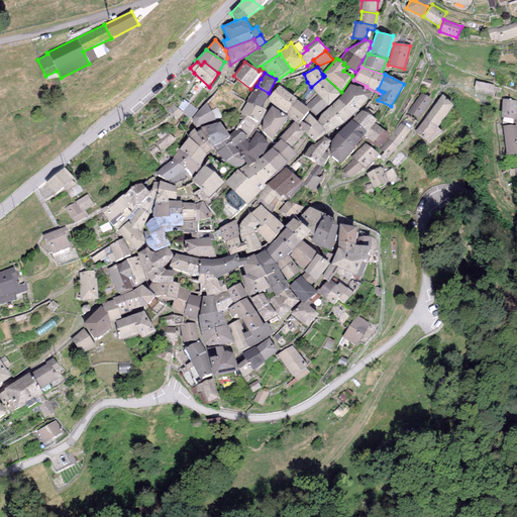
[(340,94),(323,77),(311,87),(317,95),(328,106),(340,94)]
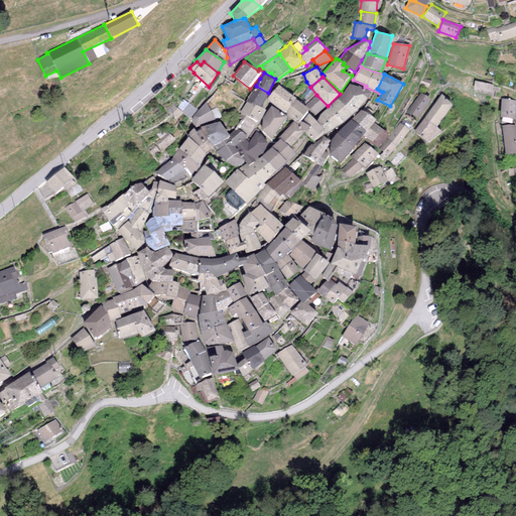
[(493,85),(475,82),(474,89),(492,92),(493,85)]
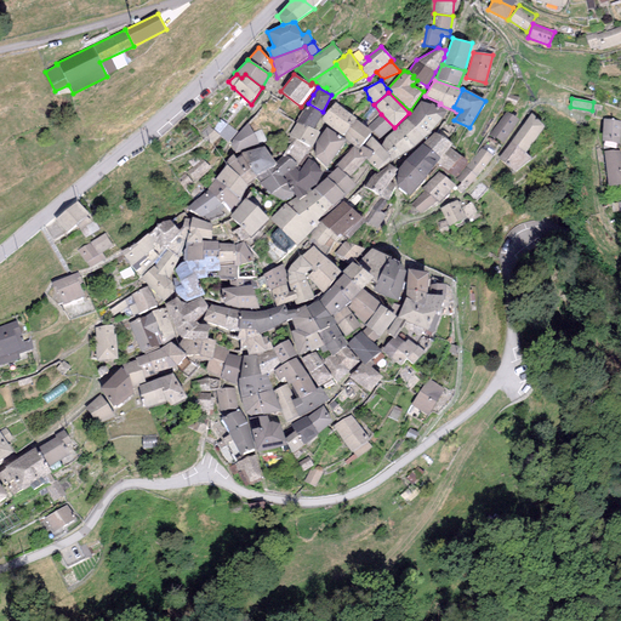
[(320,119),(342,136),(355,119),(357,118),(336,102),(320,119)]
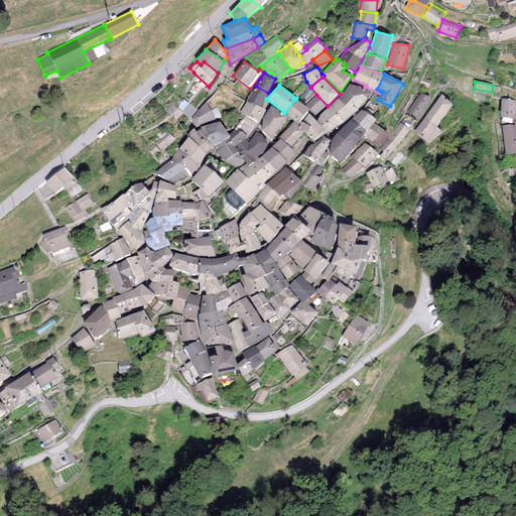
[(351,85),(338,99),(353,115),(363,107),(371,93),(361,87),(351,85)]
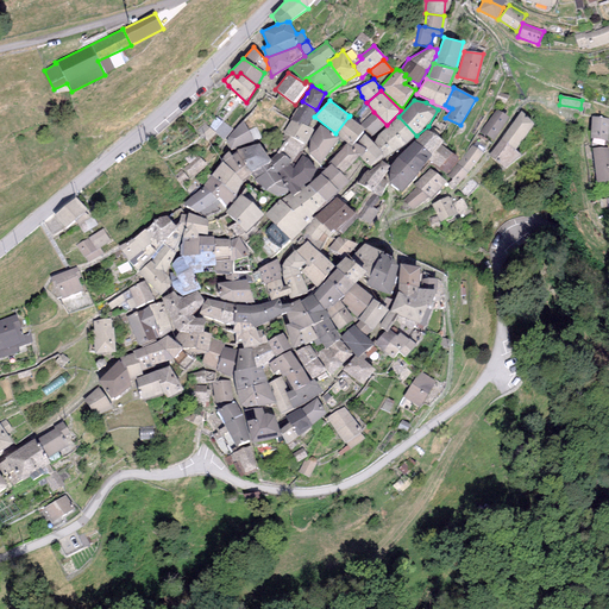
[(308,127),(316,110),(302,101),(289,119),(290,120),(308,127)]
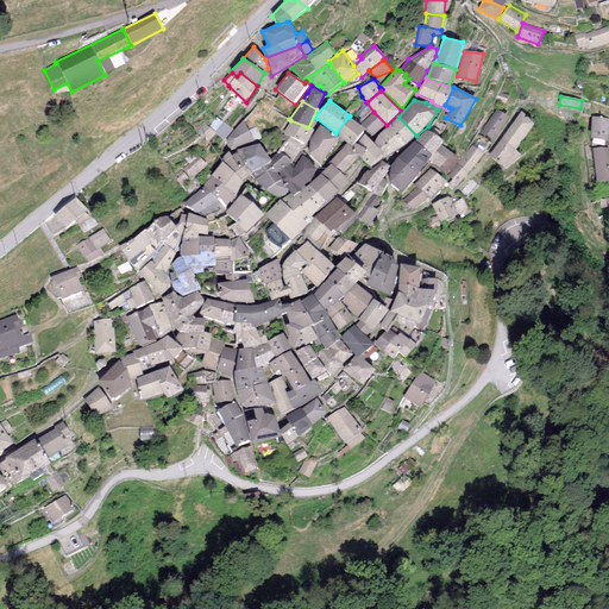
[(509,119),(496,108),(478,133),(493,143),(509,119)]
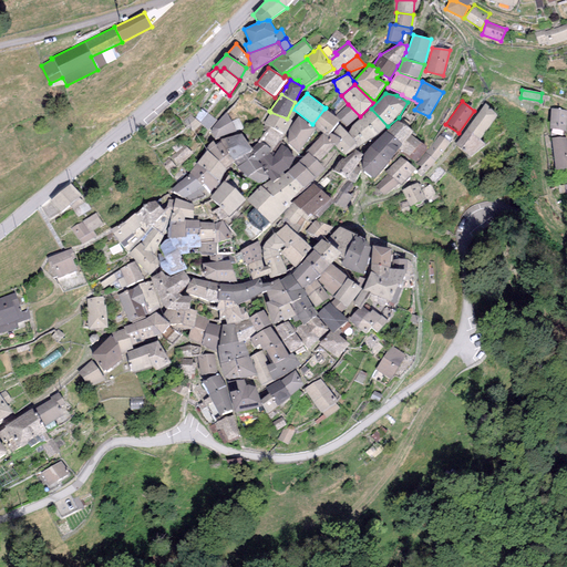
[(497,115),(485,103),(466,130),(480,140),(497,115)]
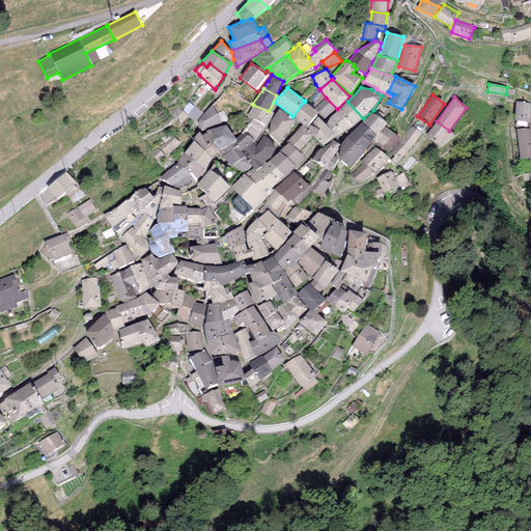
[(337,109),(326,98),(313,109),(317,112),(325,119),(337,109)]
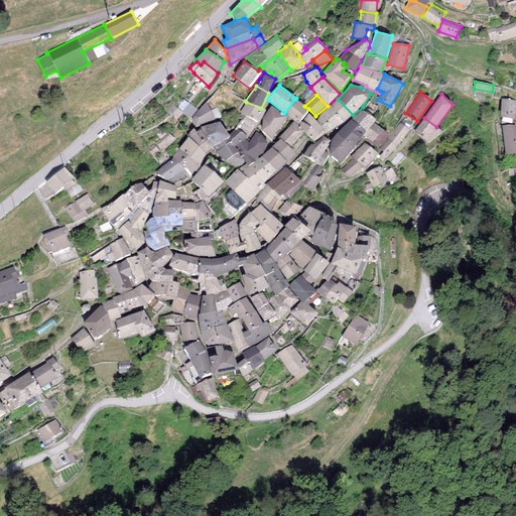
[(304,106),(295,99),(284,113),(294,121),(296,123),(308,109),(304,106)]
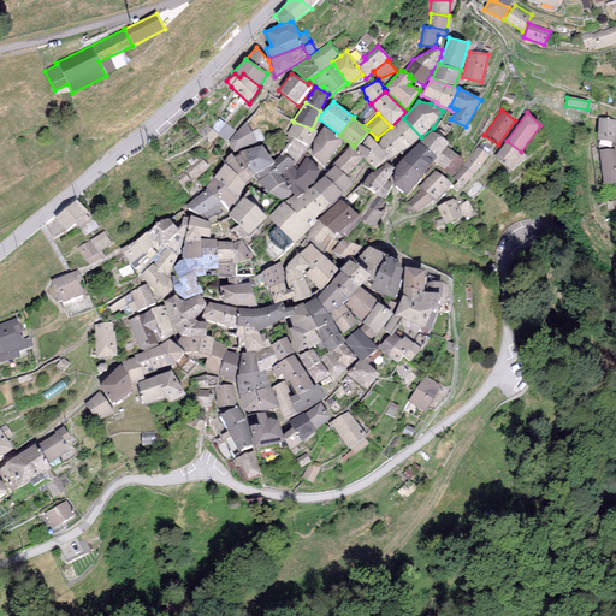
[(421,137),(403,118),(381,137),(378,144),(379,146),(388,159),(389,160),(407,149),(421,137)]
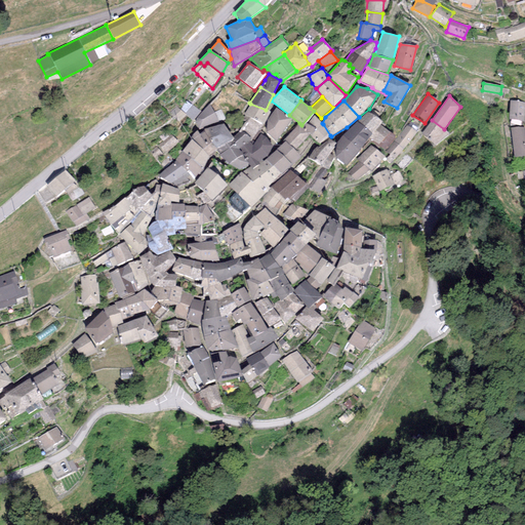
[(188,102),(180,110),(193,121),(200,111),(188,102)]
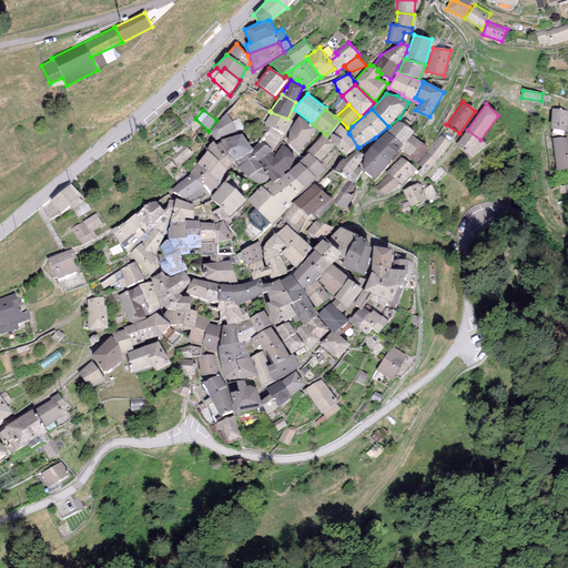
[(567,110),(551,110),(550,130),(567,130),(567,110)]
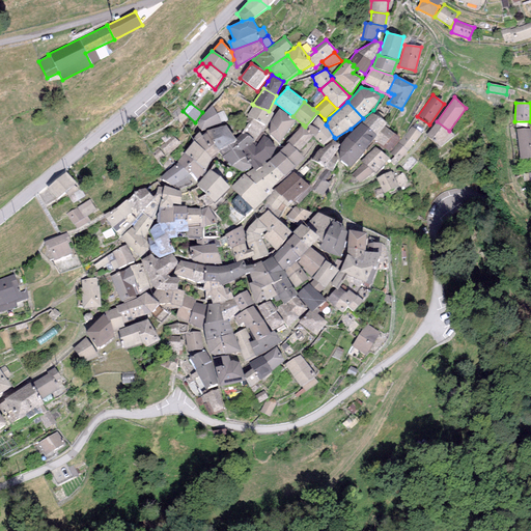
[(221,123),(212,105),(198,121),(198,122),(197,123),(197,126),(198,128),(199,129),(200,129),(201,131),(221,123)]
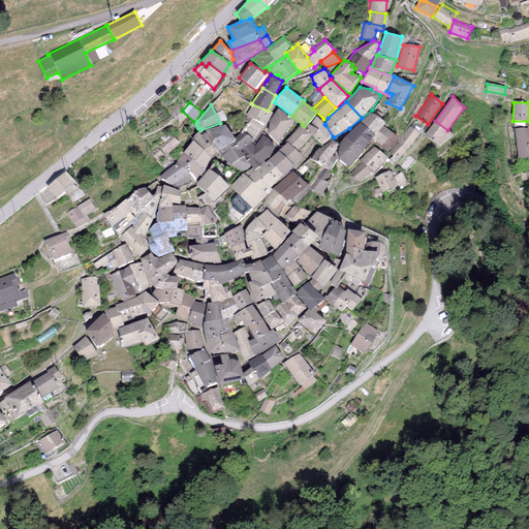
[(246,116),(251,119),(266,126),(273,113),(268,111),(252,104),(246,116)]
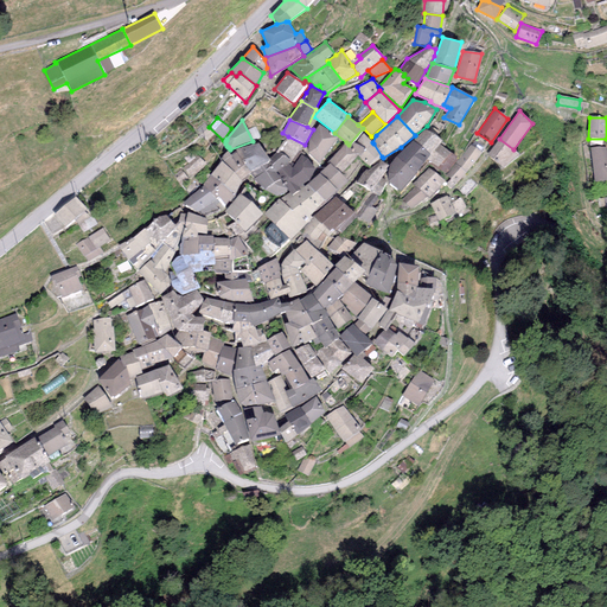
[(208,140),(215,134),(203,122),(197,129),(208,140)]
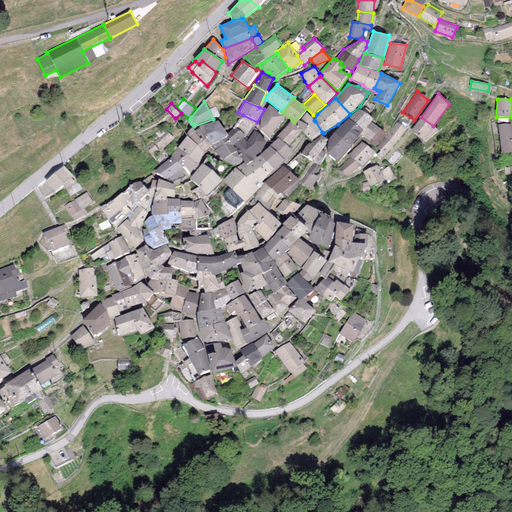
[(285,116),(269,105),(260,118),(259,129),(269,138),(285,116)]
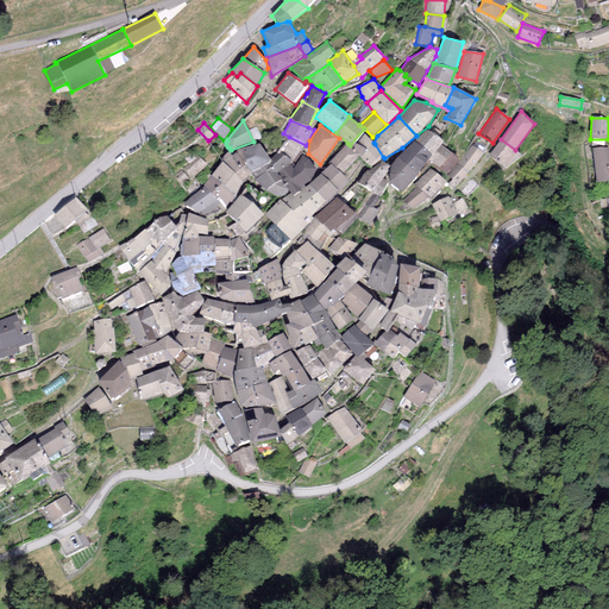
[(414,140),(431,156),(441,145),(444,142),(426,130),(414,140)]
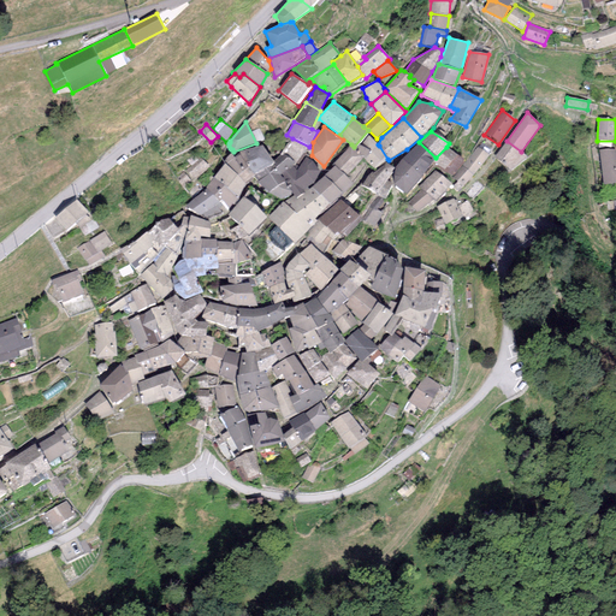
[(355,148),(363,158),(379,146),(378,144),(369,135),(355,148)]
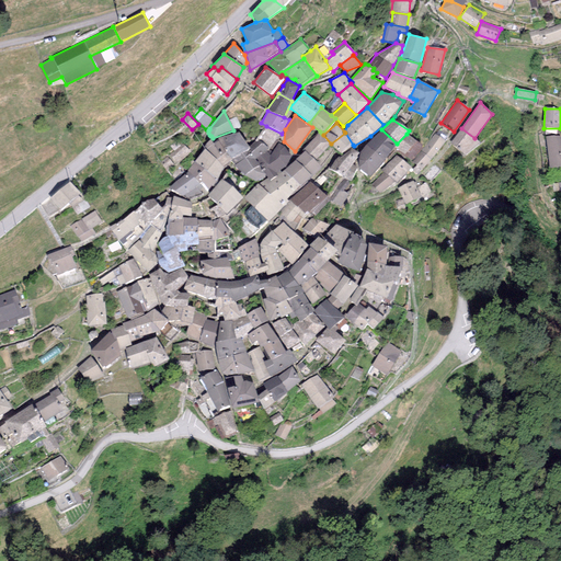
[(272,151),(282,134),(266,126),(255,140),(256,141),(259,140),(272,151)]
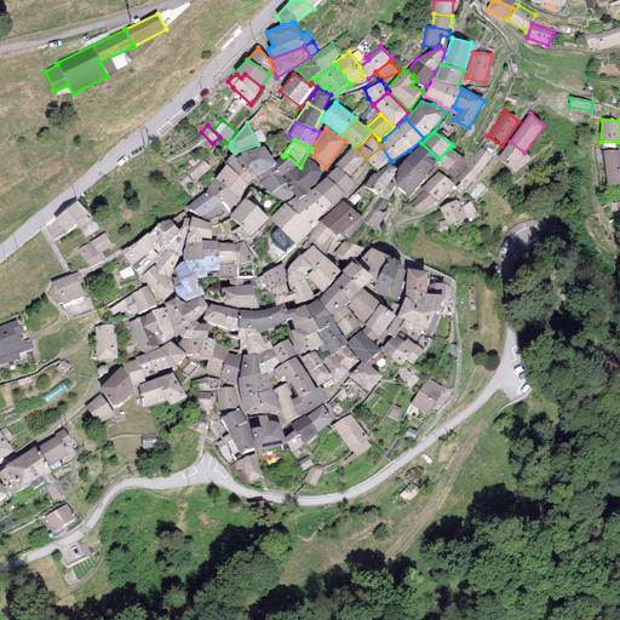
[(532,160),(524,153),(510,142),(498,158),(515,172),(532,160)]
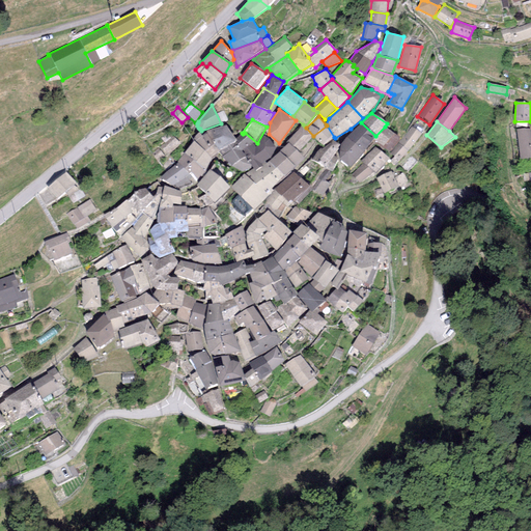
[(375,136),(361,122),(347,137),(364,151),(372,139),(375,136)]
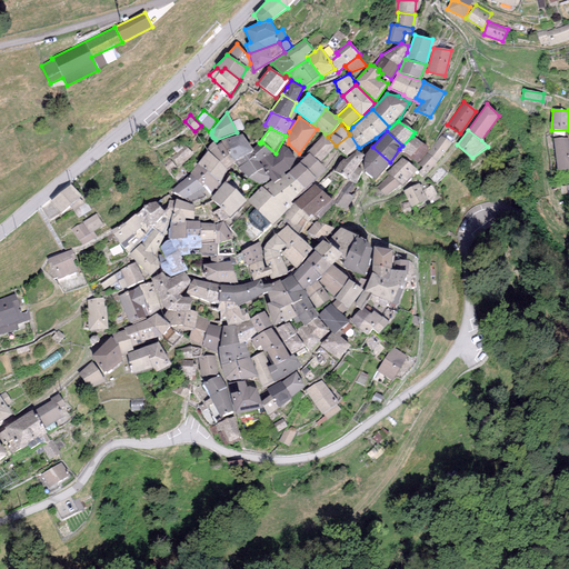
[(327,136),(325,133),(307,152),(308,155),(309,153),(326,168),(340,150),(336,146),(328,137),(327,136)]
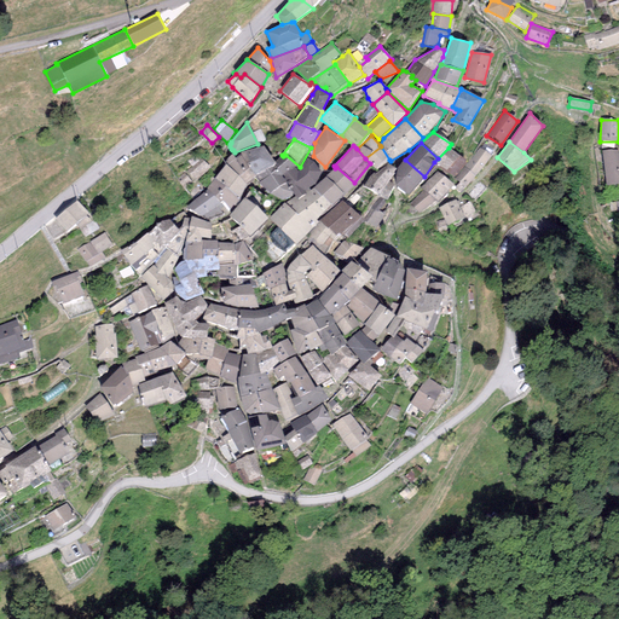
[(265,146),(241,152),(241,155),(235,158),(232,154),(224,161),(225,165),(247,185),(254,179),(256,177),(255,175),(273,165),(276,163),(275,161),(265,146)]
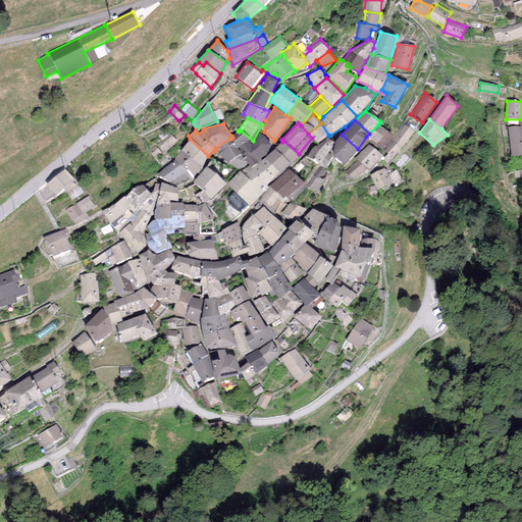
[(318,143),(328,135),(321,123),(308,134),(312,138),(318,143)]
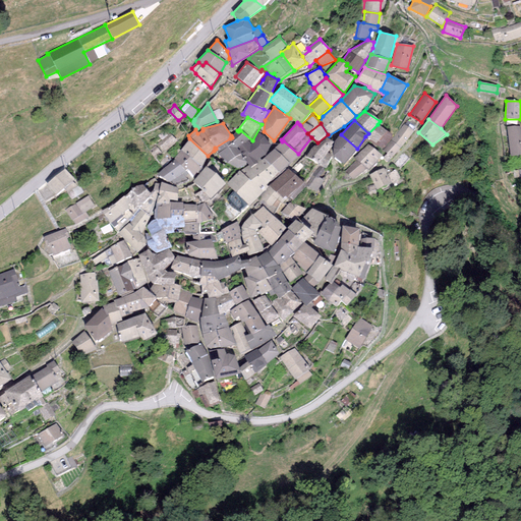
[(394,136),(378,124),(368,133),(365,136),(383,150),(391,140),(394,136)]
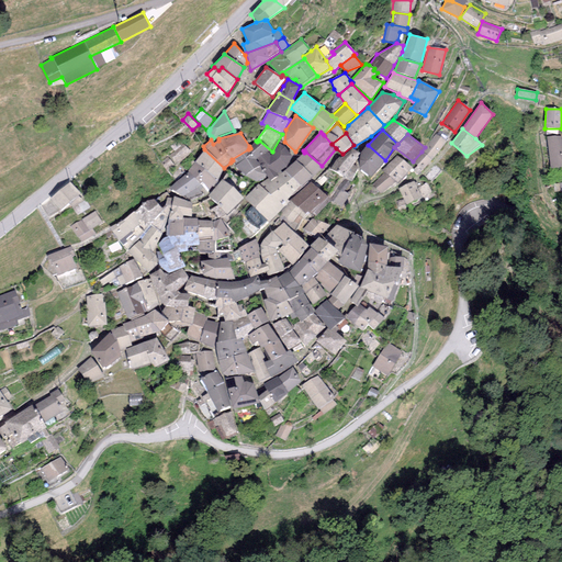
[(447,142),(435,134),(425,147),(422,152),(431,160),(447,142)]
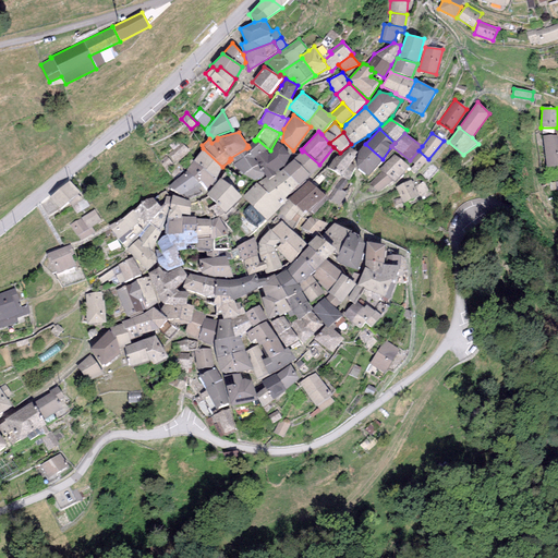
[(557,141),(557,134),(543,136),(546,167),(557,166),(557,141)]
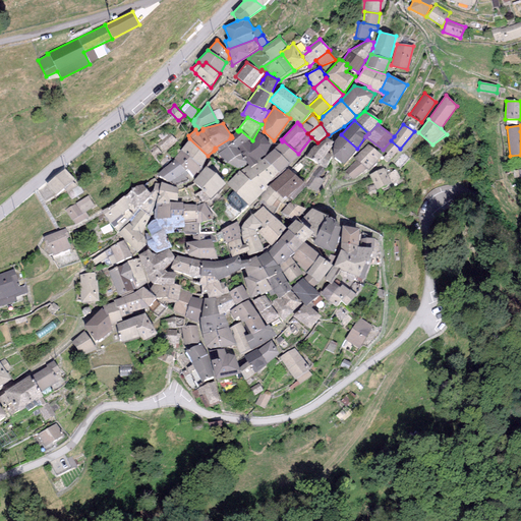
[(237,130),(231,135),(232,137),(230,138),(233,143),(241,155),(248,149),(253,141),(252,140),(240,130),(238,131),(237,130)]
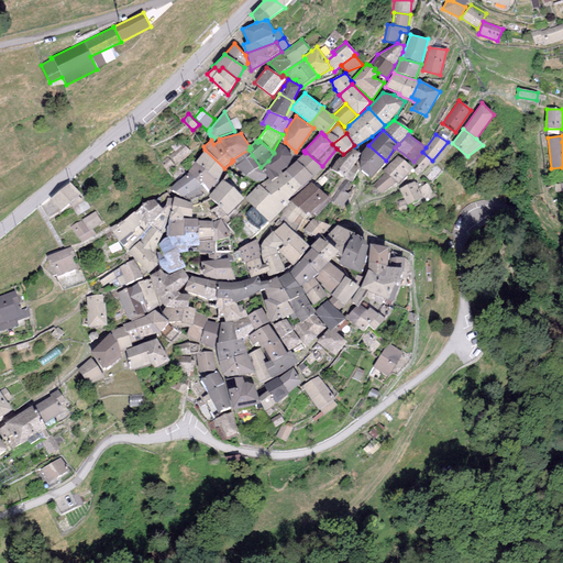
[(294,156),(278,144),(274,153),(268,161),(261,167),(268,177),(269,178),(271,180),(283,174),(280,170),(287,166),(294,156)]
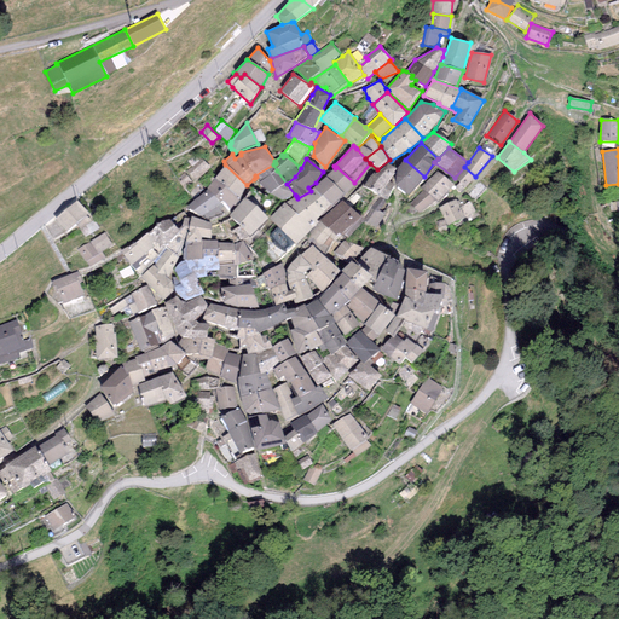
[(203,160),(186,173),(194,181),(210,168),(203,160)]
